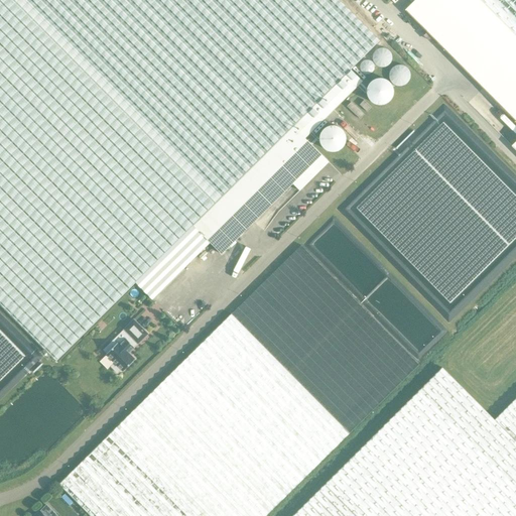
[(0,0),(0,303),(56,361),(135,283),(192,226),(350,70),(379,40),(339,0),(0,0)]
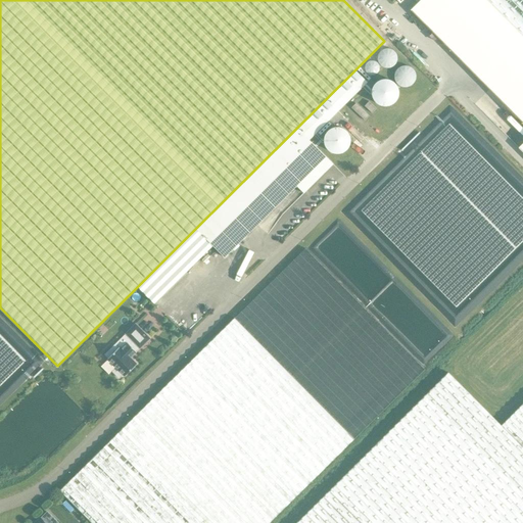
[(522,142),(518,148),(522,152),(522,37),(486,0),(420,0),(410,10),(433,33),(430,37),(434,41),(437,38),(481,82),(522,124),(522,142)]
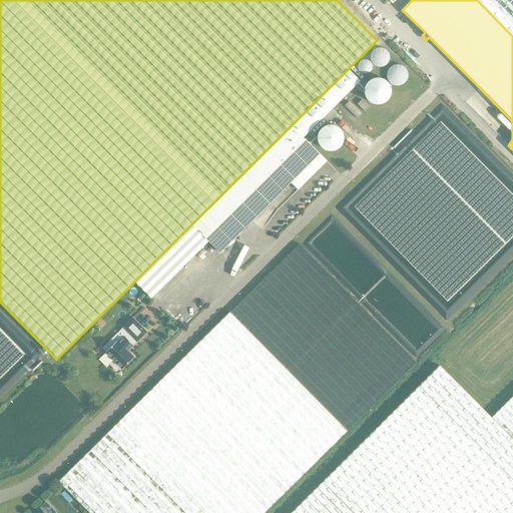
[(512,0),(477,0),(512,36),(512,0)]
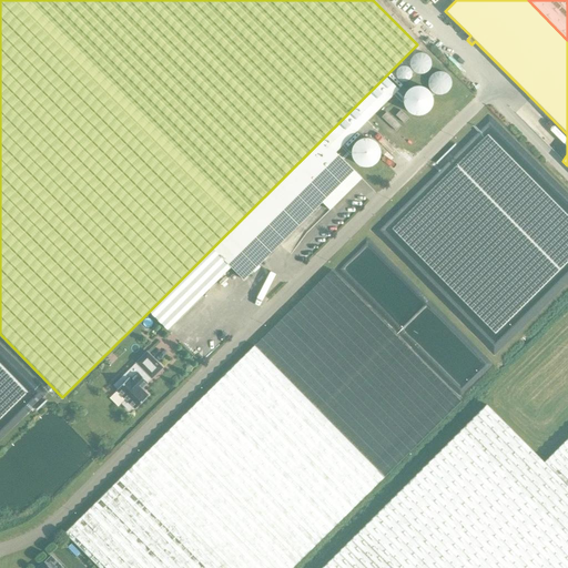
[(212,249),(231,267),(244,280),(322,202),(330,210),(362,179),(336,152),(398,91),(385,77),(212,249)]
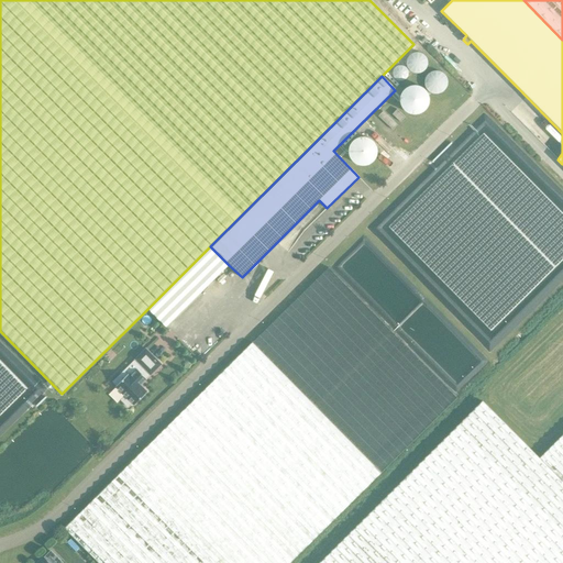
[(404,117),(397,110),(393,114),(399,121),(404,117)]
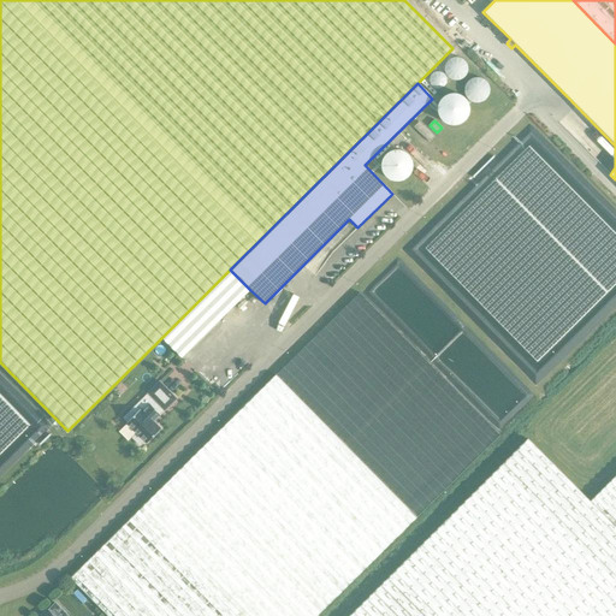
[(434,136),(419,122),(414,126),(430,141),(434,136)]
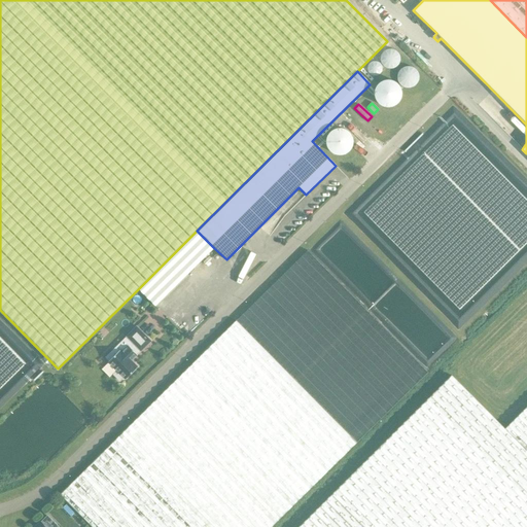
[(155,307),(199,264),(214,248),(197,231),(138,289),(155,307)]
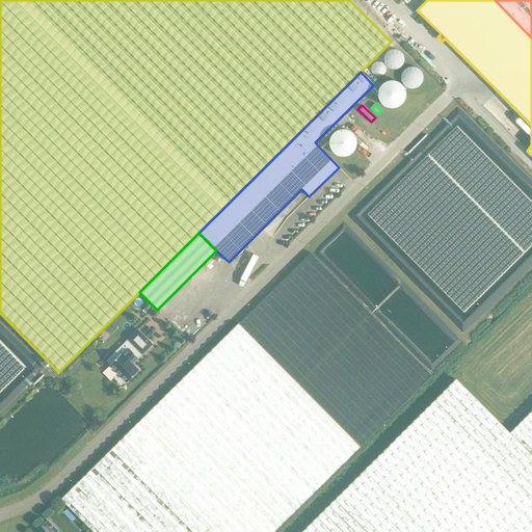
[(61,500),(92,531),(273,531),(361,447),(238,323),(61,500)]
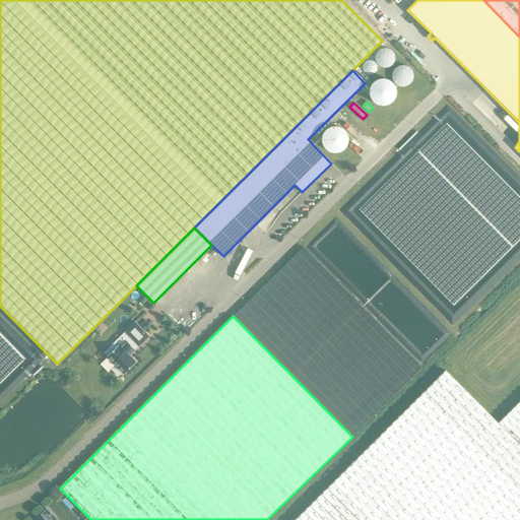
[(139,346),(149,336),(135,322),(132,324),(125,332),(131,338),(127,341),(126,341),(121,346),(119,345),(114,349),(111,346),(105,352),(108,355),(107,356),(116,366),(112,370),(118,376),(122,373),(124,375),(136,363),(129,354),(132,351),(133,352),(135,350),(134,349),(138,345),(139,346)]
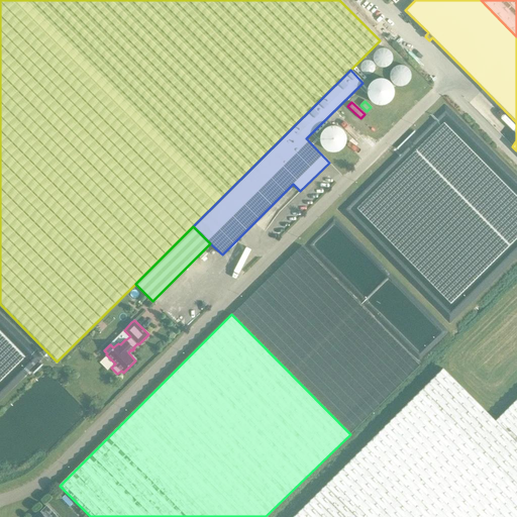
[(399,516),(495,421),(443,369),(294,516),(399,516)]
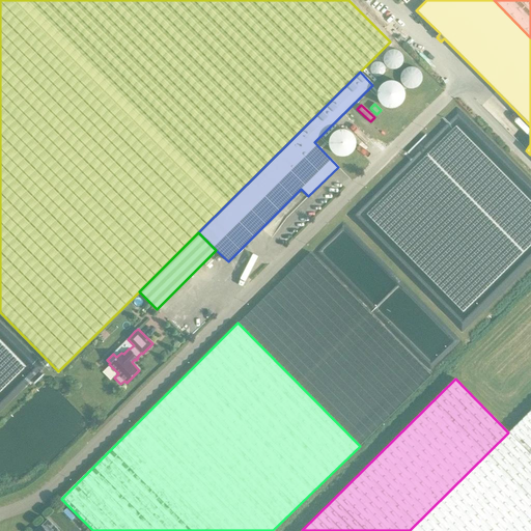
[(530,530),(530,410),(509,431),(508,432),(410,530),(530,530)]
